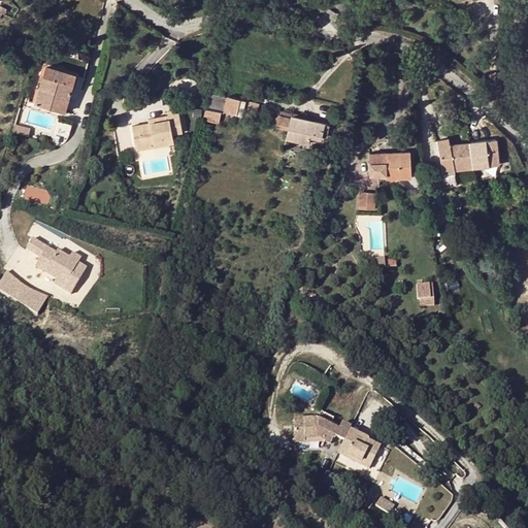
[(75,73),(44,65),(34,102),(64,111),(75,73)]
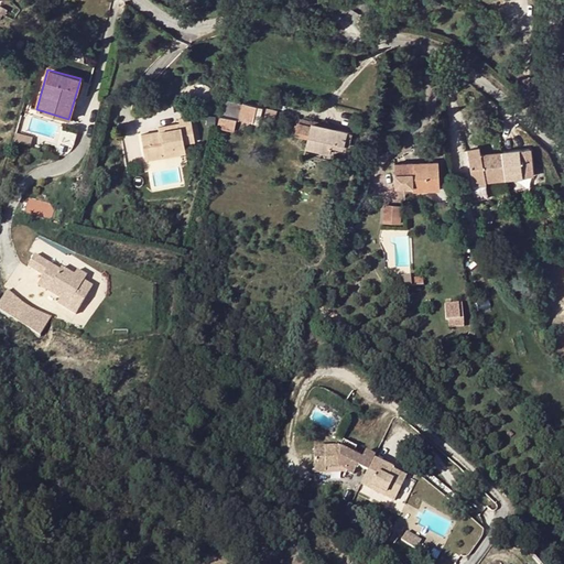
[(257,126),(260,107),(220,99),(216,128),(232,130),(234,123),(256,128),(257,126)]
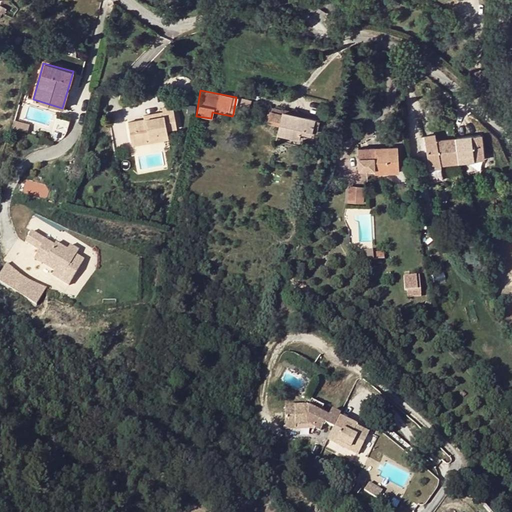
[(247,107),(249,100),(236,97),(233,114),(251,117),(253,108),(247,107)]
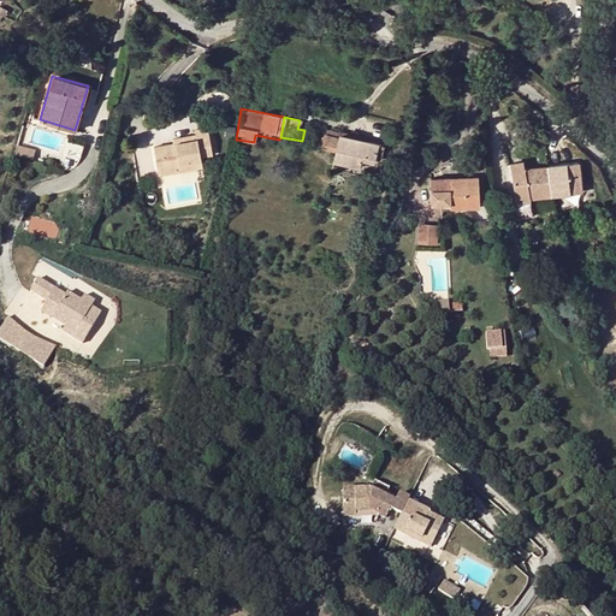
[(194,134),(195,137),(172,143),(154,147),(159,175),(201,167),(197,146),(209,143),(206,126),(194,130),(194,134)]
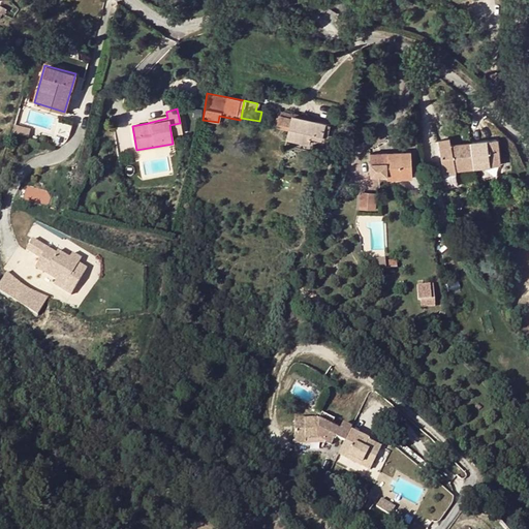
[(324,123),(290,114),(289,117),(278,114),(274,127),(285,130),(283,138),(306,145),(308,136),(320,139),(324,123)]
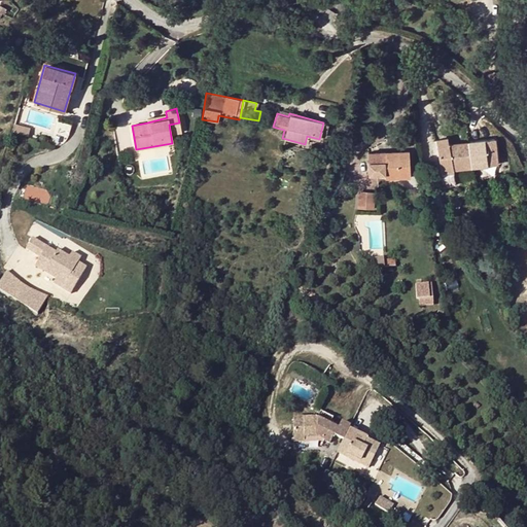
[(146,118),(147,123),(167,117),(166,114),(146,118)]
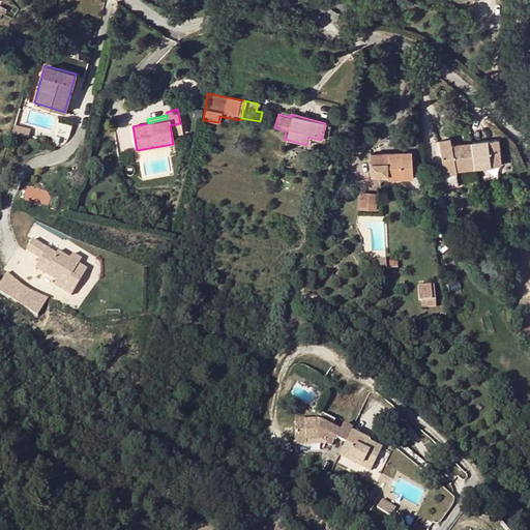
[(30,135),(13,129),(11,139),(28,143),(30,135)]
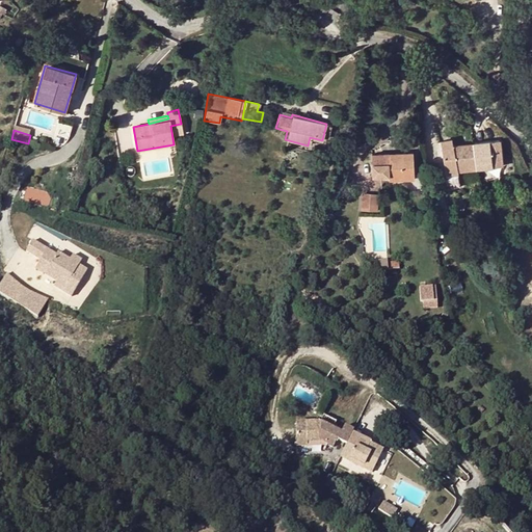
[(456,170),(476,168),(473,143),(452,145),(451,139),(440,141),(447,179),(457,178),(456,170)]
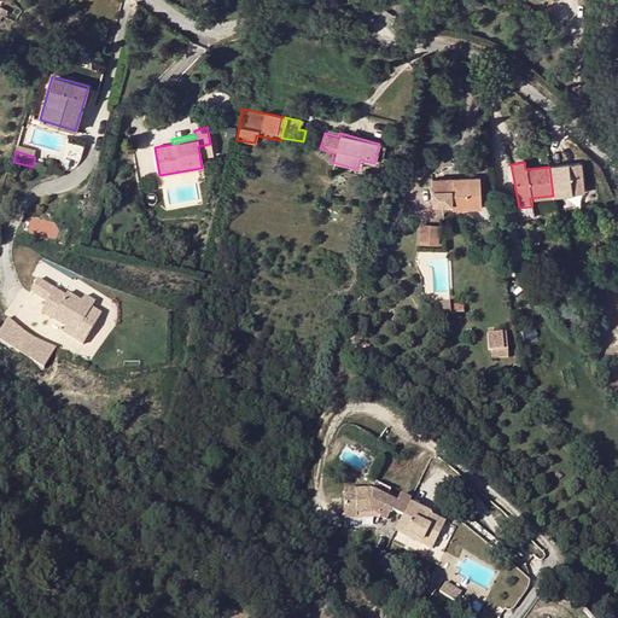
[(579,164),(549,167),(553,196),(582,192),(579,164)]
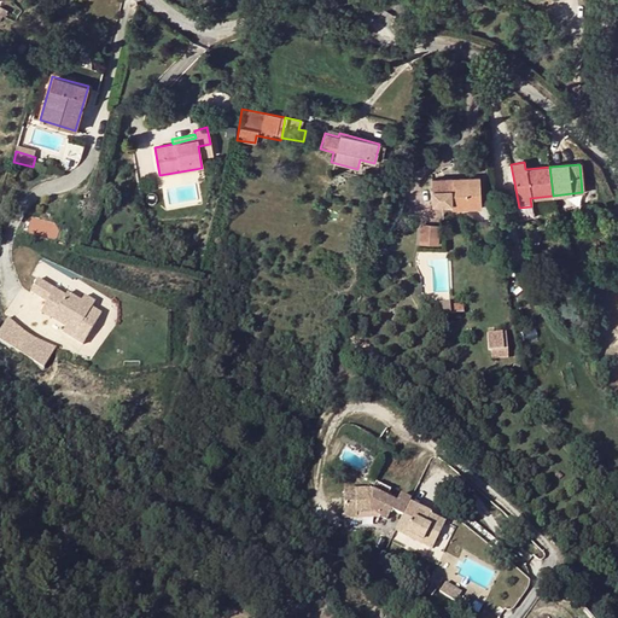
[(450,213),(479,213),(478,178),(433,179),(432,200),(431,207),(441,207),(450,205),(450,209),(450,213)]
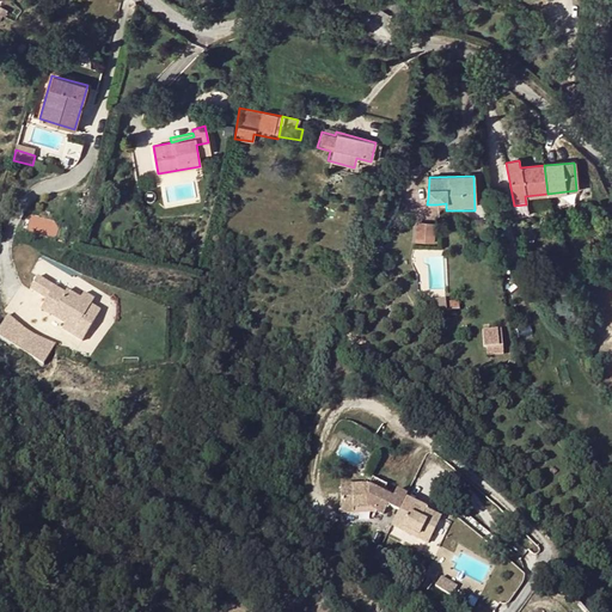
[(573,202),(573,212),(582,212),(589,212),(591,203),(573,202)]
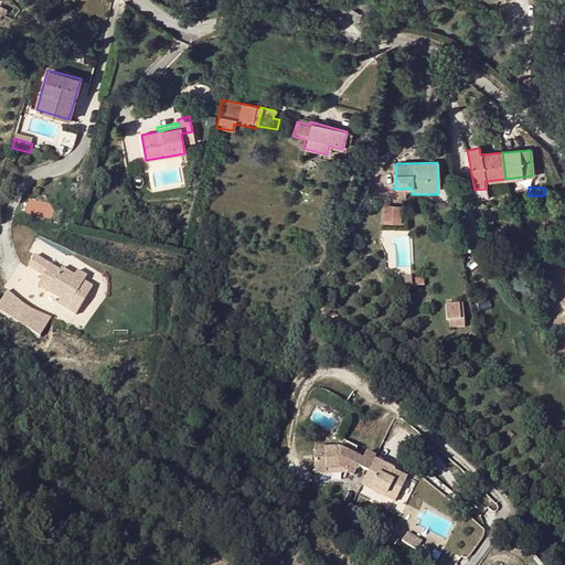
[(25,212),(53,219),(55,204),(29,198),(25,212)]
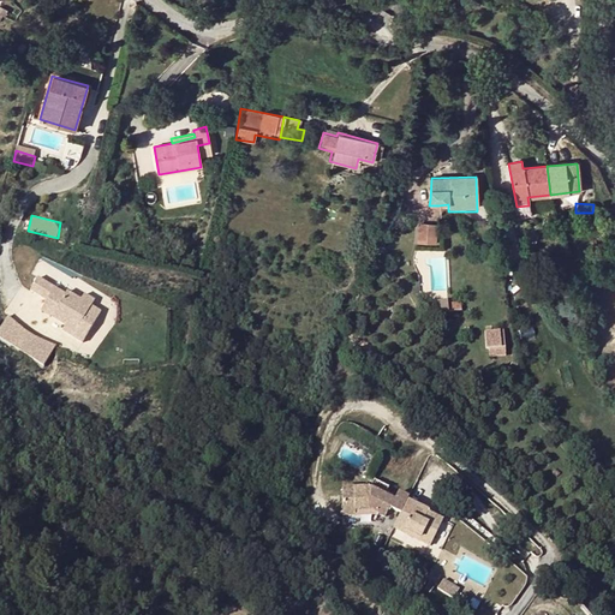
[(435,224),(417,224),(417,242),(434,243),(435,224)]
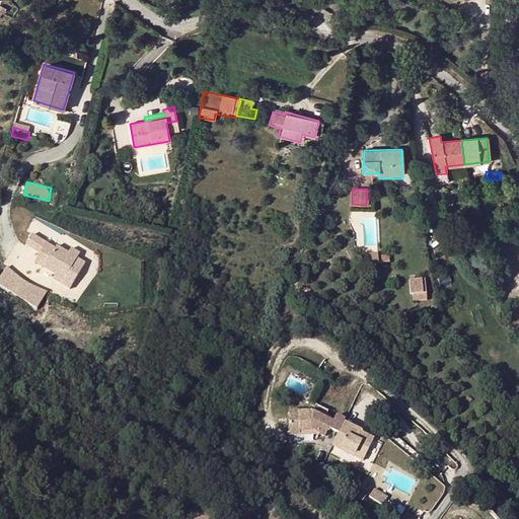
[(54,282),(71,293),(86,268),(78,263),(81,257),(73,252),(70,257),(59,249),(57,252),(34,237),(27,247),(41,255),(39,261),(48,267),(46,271),(57,278),(54,282)]
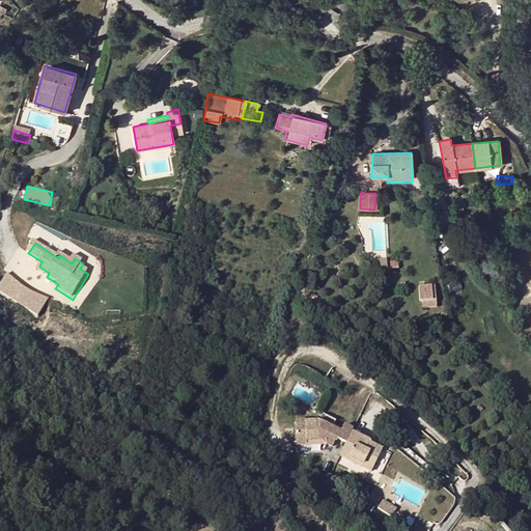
[(388,260),(388,257),(384,257),(385,267),(397,267),(396,259),(388,260)]
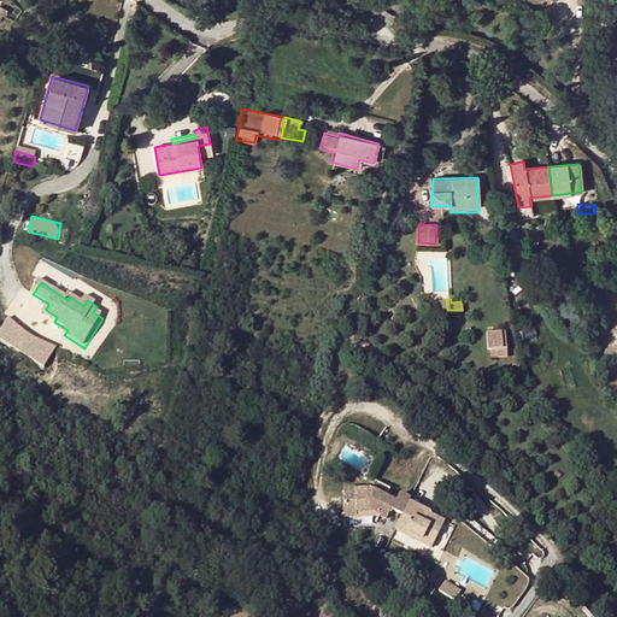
[(43,315),(54,322),(57,317),(46,310),(43,315)]
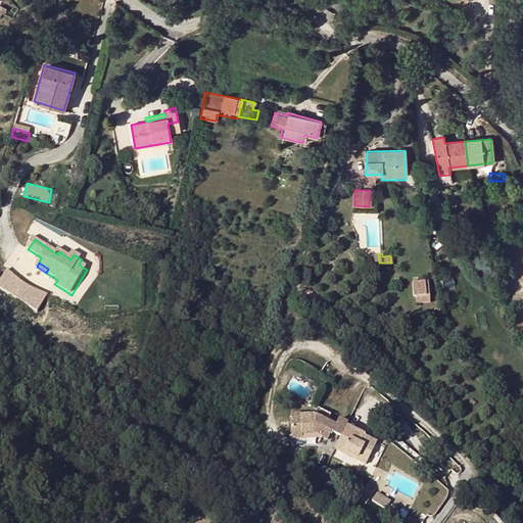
[(0,288),(0,289),(31,316),(44,300),(34,295),(26,290),(18,283),(12,274),(0,288)]
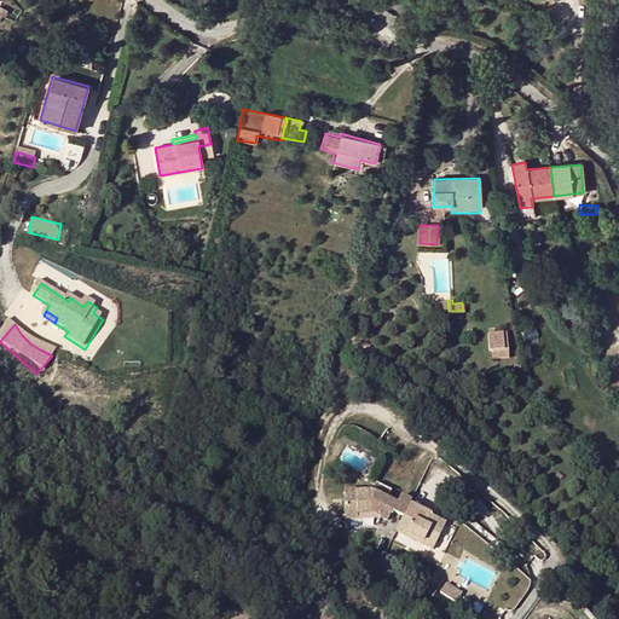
[(501,333),(486,333),(489,348),(502,348),(501,333)]
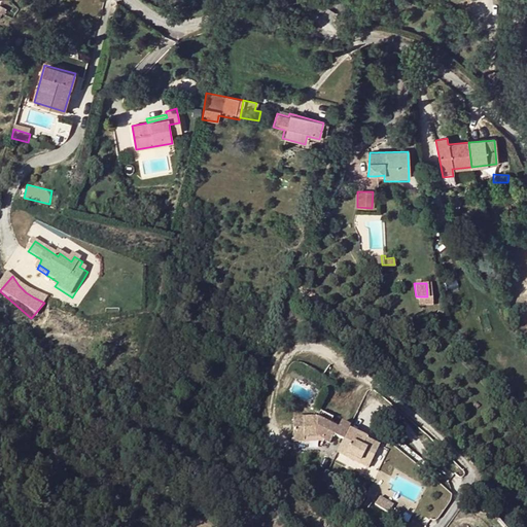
[(320,411),(318,417),(332,423),(334,421),(336,423),(340,416),(332,412),(330,416),(320,411)]
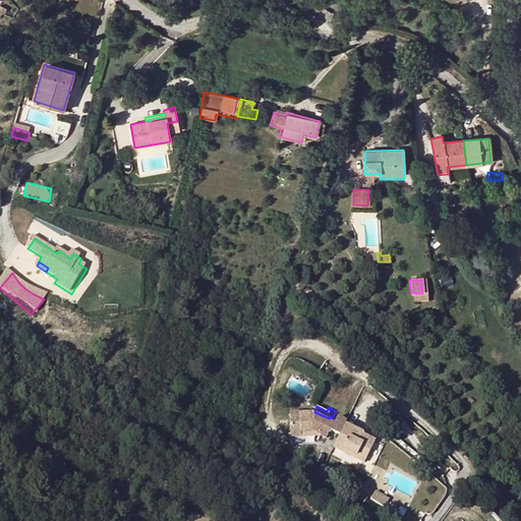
[(334,421),(329,418),(314,412),(289,412),(290,436),(319,435),(325,438),(329,429),(338,435),(333,447),(362,462),(373,439),(361,433),(362,431),(344,421),(345,419),(337,415),(334,421)]
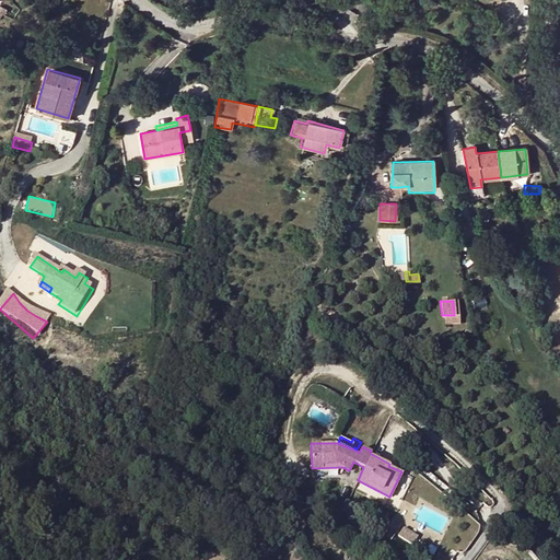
[(403,526),(397,534),(411,543),(416,535),(403,526)]
